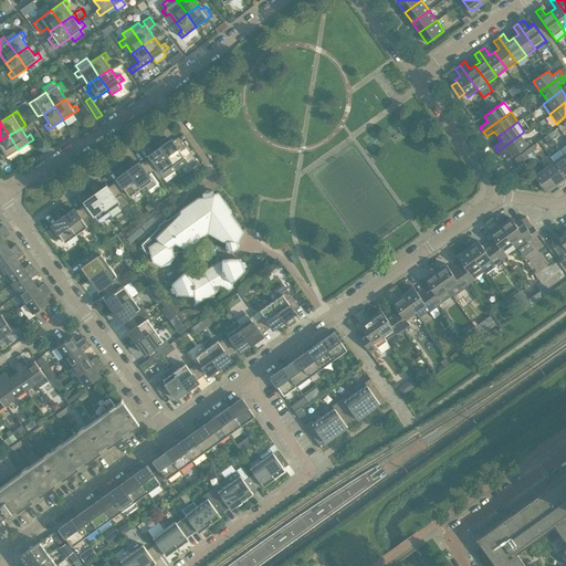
[(18,149),(9,135),(0,140),(0,146),(3,152),(0,153),(0,155),(2,159),(8,155),(10,160),(21,154),(18,149)]
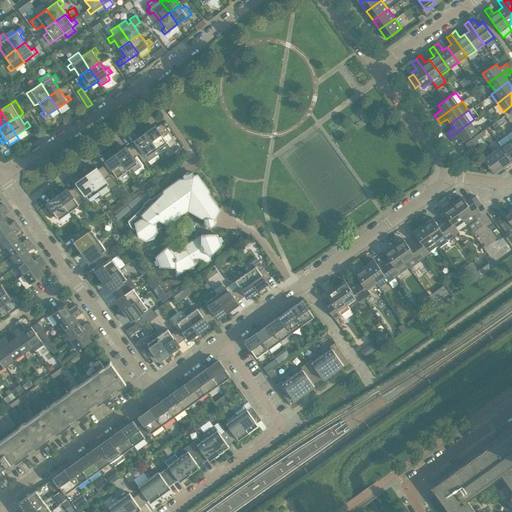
[(470,122),(450,137),(453,141),(457,138),(460,136),(463,141),(477,131),(470,122)]
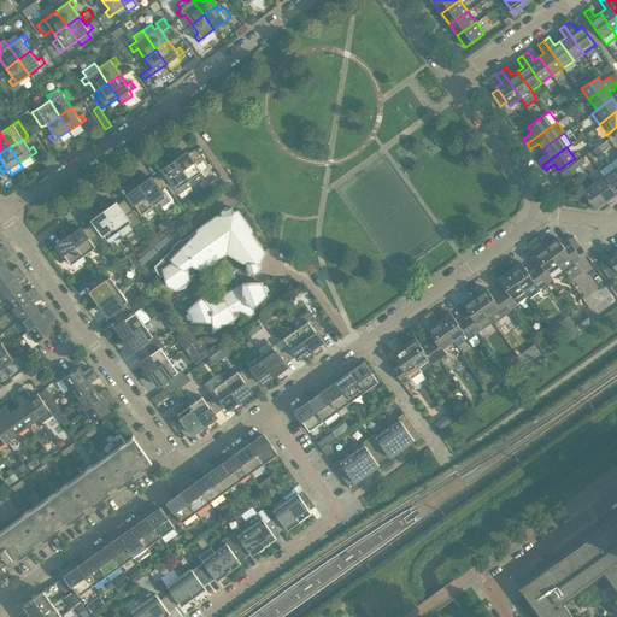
[(197,165),(203,162),(194,150),(188,153),(187,151),(175,160),(188,180),(201,171),(197,165)]
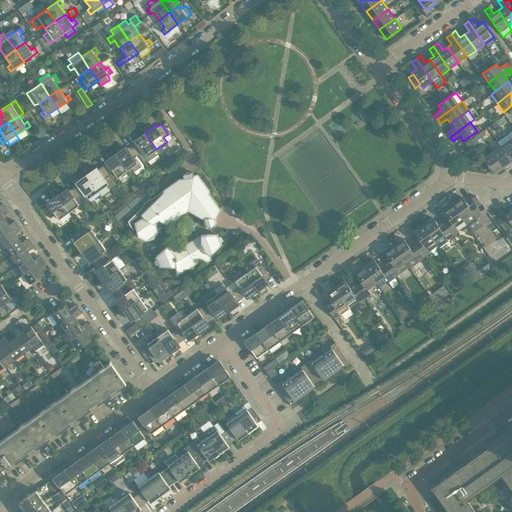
[(159,153),(156,149),(145,133),(134,140),(136,142),(131,145),(138,155),(143,162),(147,160),(148,162),(159,153)]
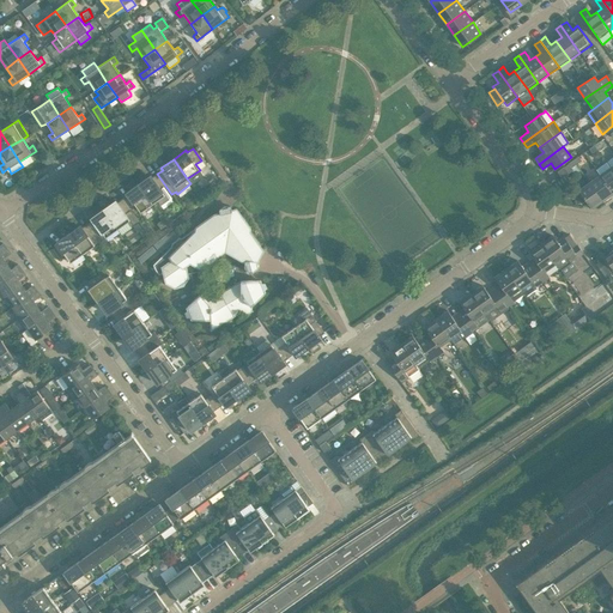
[(612,171),(610,167),(606,162),(596,170),(599,175),(612,192),(612,189),(612,171)]
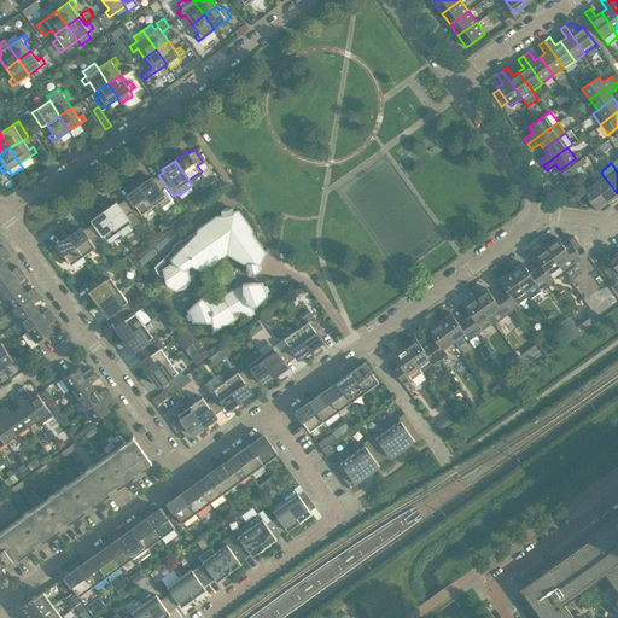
[(572,174),(569,168),(561,173),(565,179),(570,175),(572,174)]
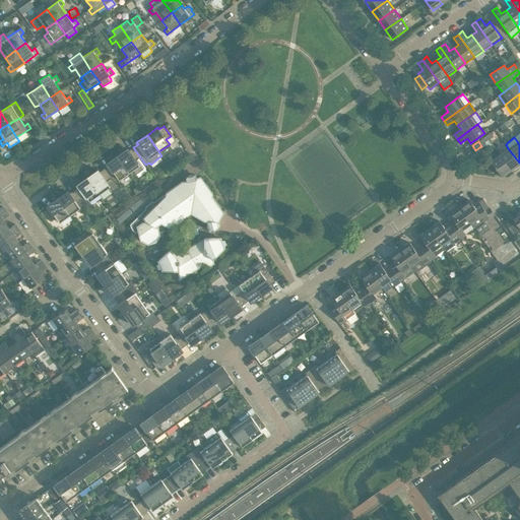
[(145,169),(138,158),(140,157),(133,147),(129,150),(127,148),(117,156),(129,173),(133,170),(136,174),(144,168),(145,169)]
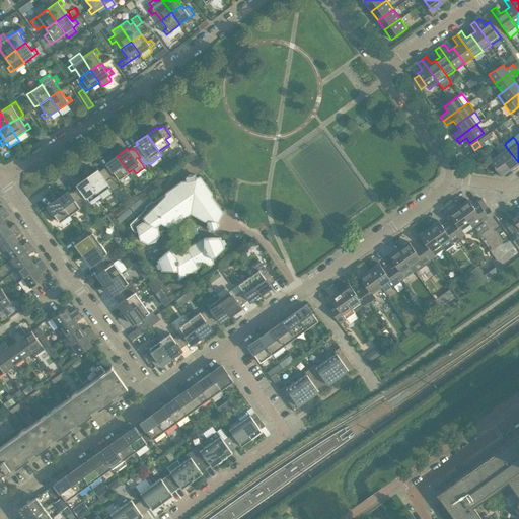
[(474,150),(466,155),(470,160),(482,152),(478,147),(474,150)]
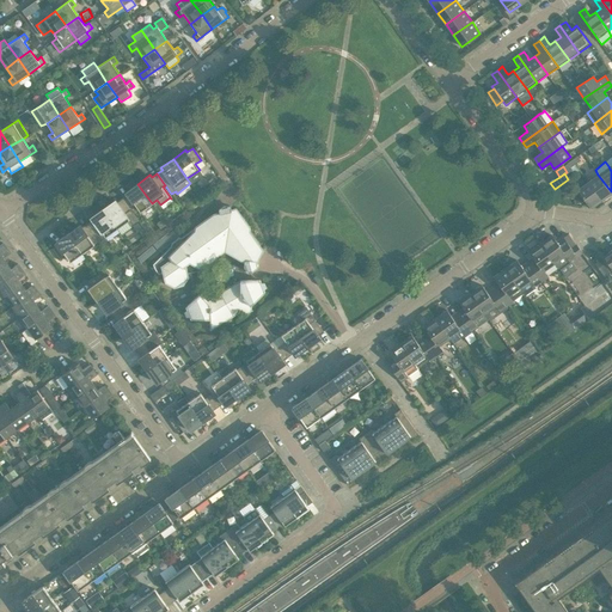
[(611,191),(598,175),(588,182),(601,201),(609,196),(607,194),(611,191)]
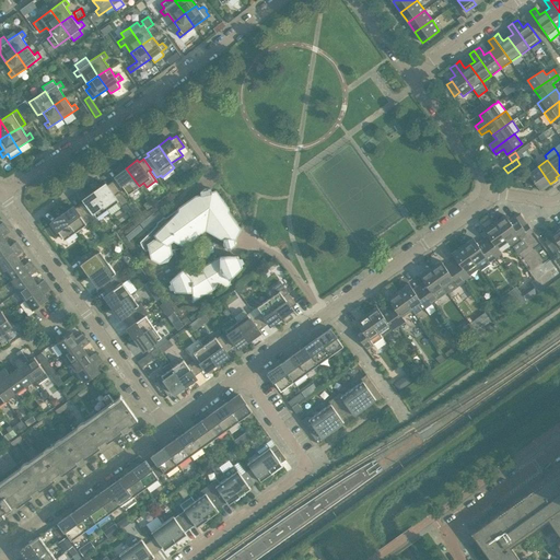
[(550,184),(538,166),(528,173),(534,182),(539,189),(543,186),(544,188),(550,184)]
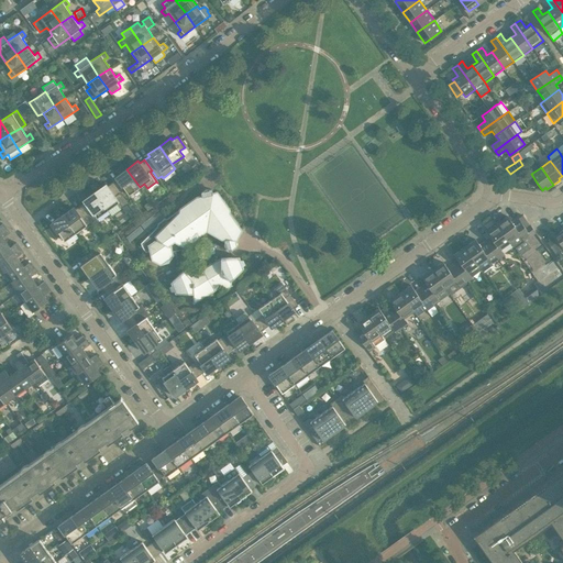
[(140,187),(127,169),(116,177),(118,179),(112,183),(120,194),(124,189),(129,195),(140,187)]
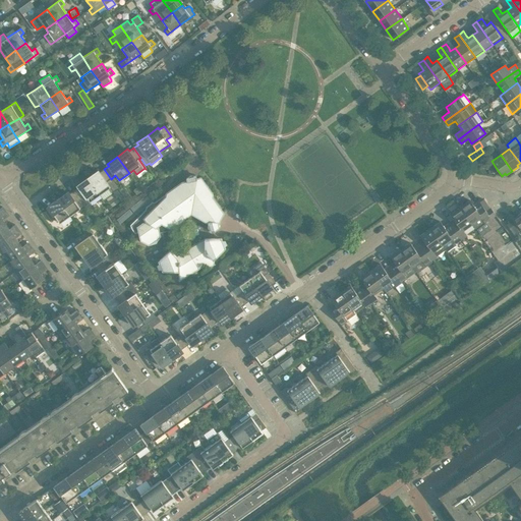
[(497,169),(491,161),(487,164),(494,172),(497,169)]
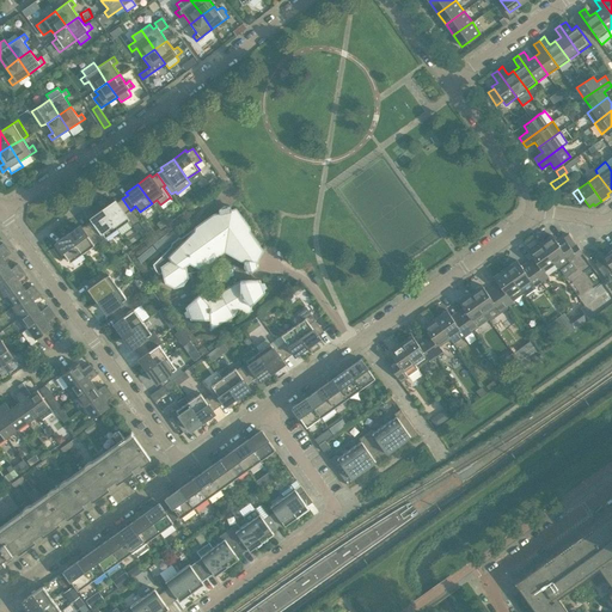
[(138,221),(130,210),(122,199),(117,202),(115,200),(103,208),(117,228),(127,221),(130,226),(138,221)]
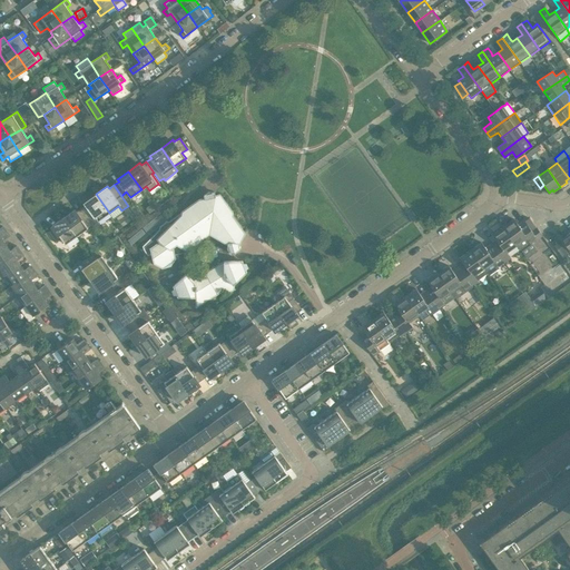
[(244,233),(233,217),(232,212),(219,195),(215,196),(215,193),(208,192),(204,195),(204,198),(199,199),(169,222),(166,220),(159,226),(159,229),(143,246),(145,251),(147,255),(151,254),(154,263),(163,268),(170,266),(176,258),(175,254),(185,252),(200,241),(200,239),(209,233),(227,243),(227,248),(231,253),(235,252),(241,248),(238,243),(244,233)]
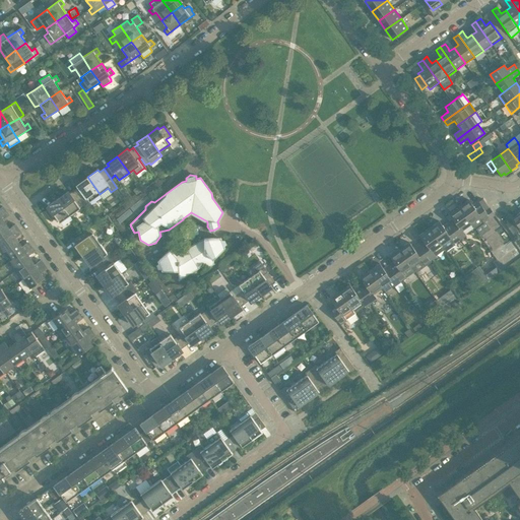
[(100,194),(87,177),(77,185),(78,187),(74,190),(81,200),(85,196),(89,201),(100,194)]
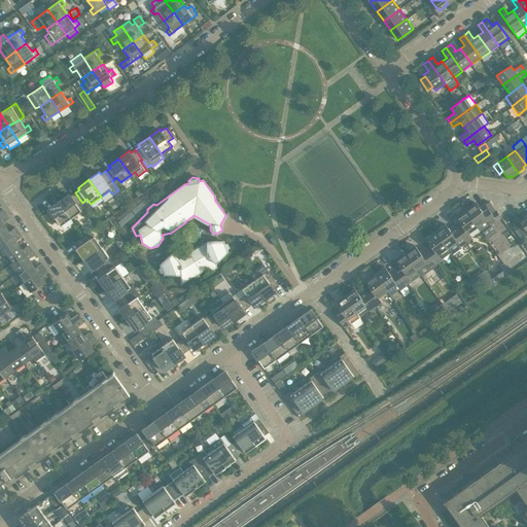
[(140,188),(135,192),(138,198),(144,194),(140,188)]
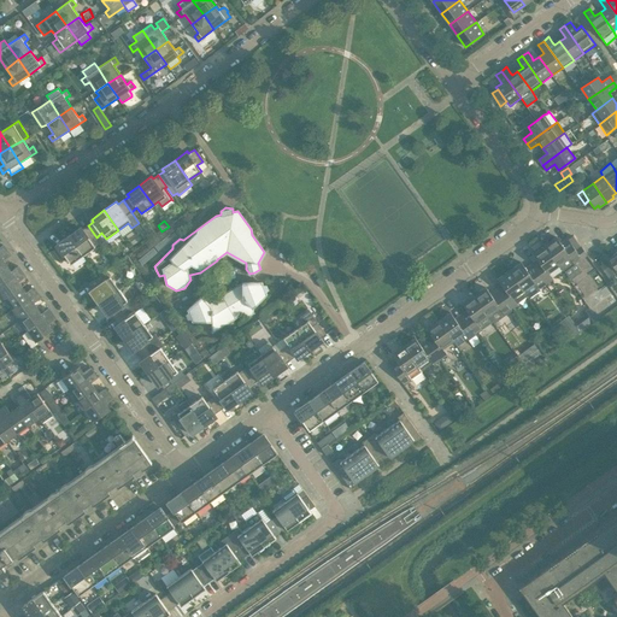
[(134,228),(139,234),(144,230),(139,224),(134,228)]
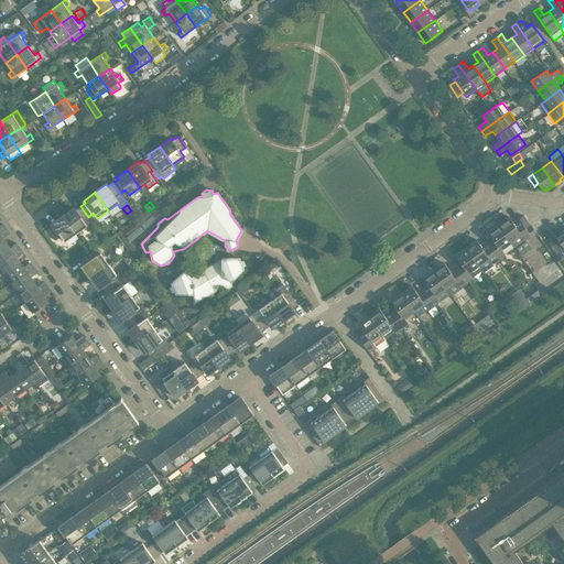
[(83,220),(88,217),(80,206),(75,209),(74,207),(63,215),(76,234),(87,226),(83,220)]
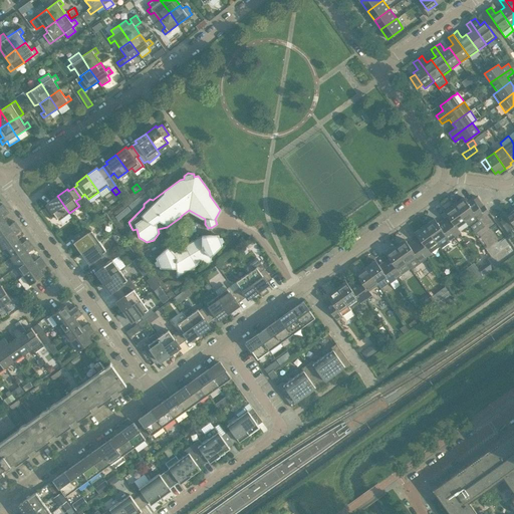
[(84,194),(80,198),(83,203),(88,199),(84,194)]
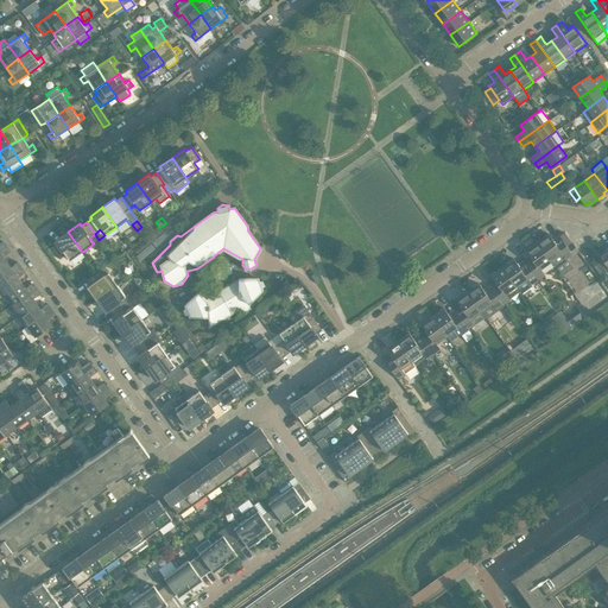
[(171,235),(166,230),(152,242),(156,247),(171,235)]
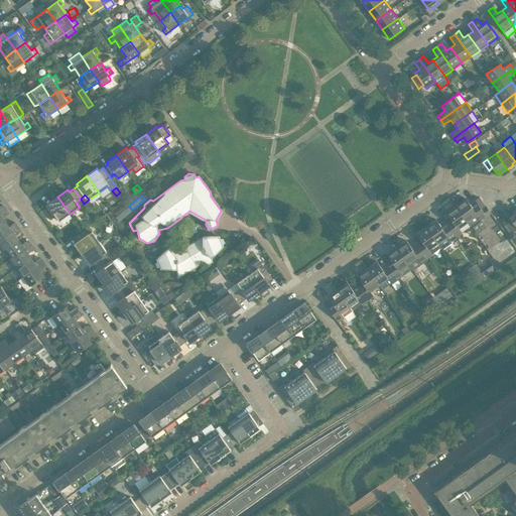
[(70,214),(57,197),(47,205),(48,207),(43,210),(50,220),(55,216),(58,221),(70,214)]
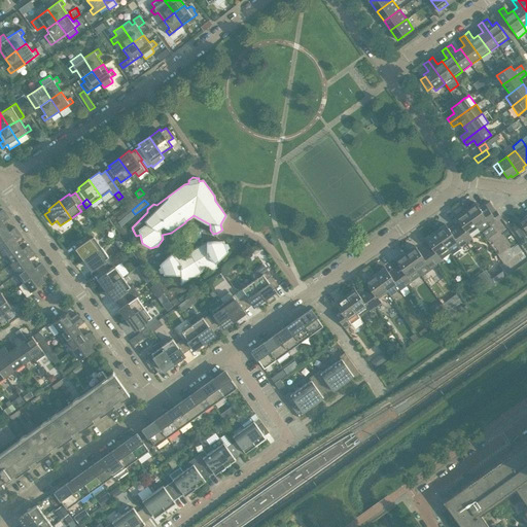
[(82,203),(77,206),(81,211),(85,208),(82,203)]
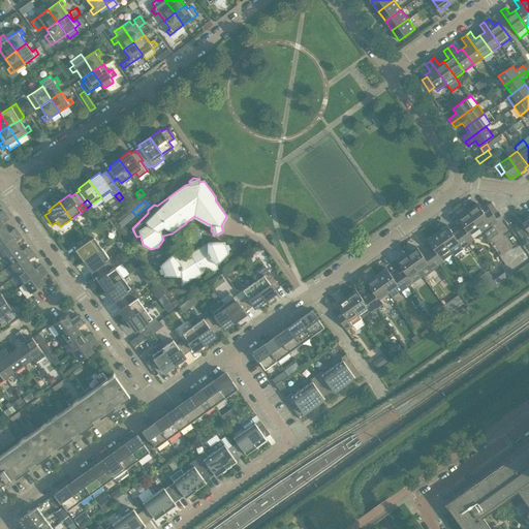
[(476,204),(467,210),(478,226),(483,231),(502,218),(498,212),(494,215),(490,209),(484,213),(480,209),(476,204)]
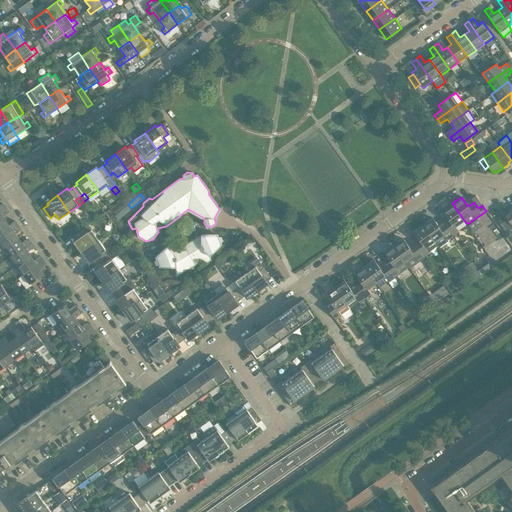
[(452,203),(442,210),(446,215),(449,220),(444,223),(452,235),(458,231),(454,226),(463,219),(452,203)]
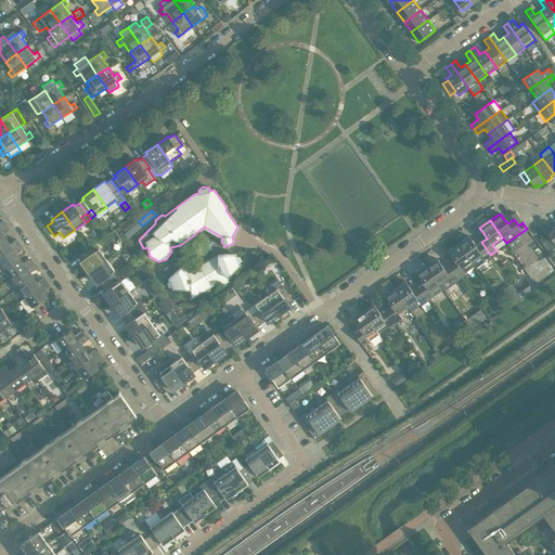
[(128,239),(141,227),(138,222),(125,234),(128,239)]
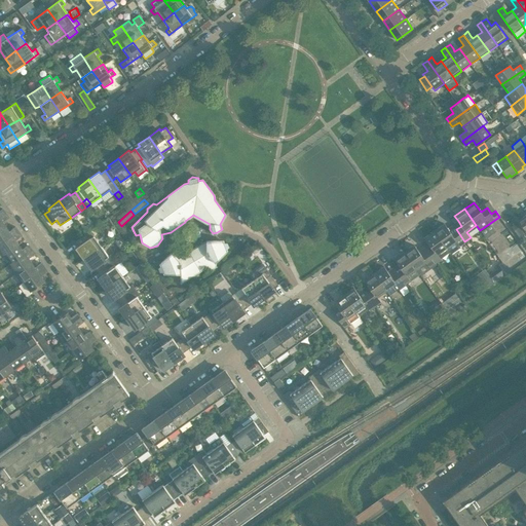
[(0,230),(6,226),(3,222),(9,217),(5,213),(0,217),(0,230)]
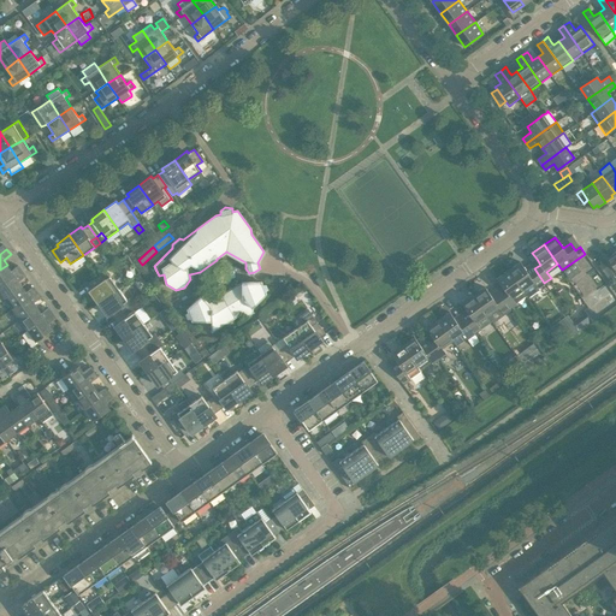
[(520,261),(509,270),(522,289),(527,295),(528,297),(539,289),(538,288),(544,283),(534,268),(528,273),(525,267),(520,261)]
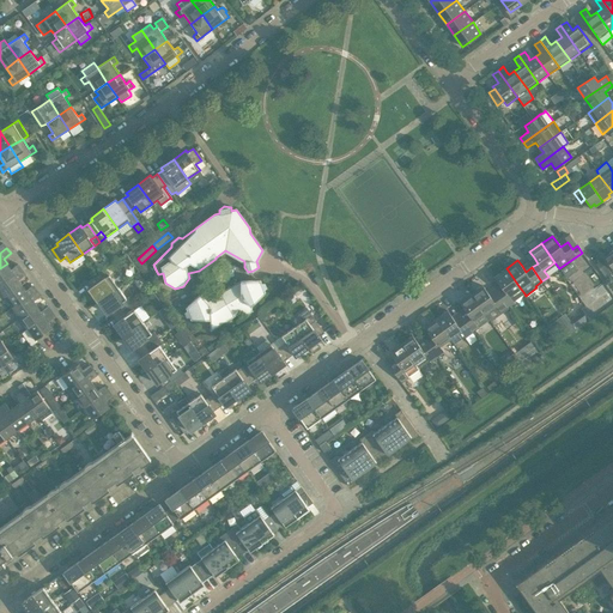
[(601,261),(596,265),(606,278),(611,275),(601,261)]
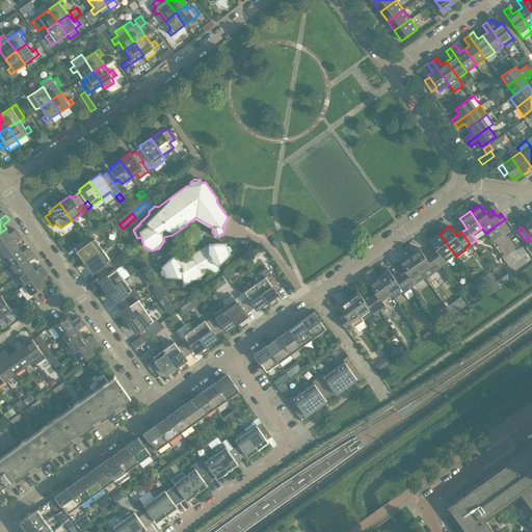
[(0,246),(19,234),(16,230),(9,234),(6,229),(0,233),(0,246)]
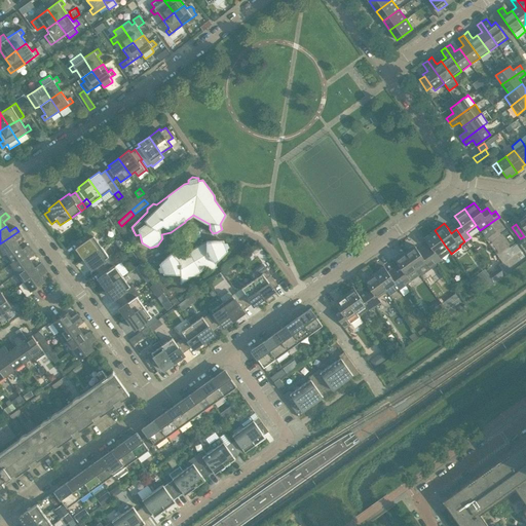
[(435,230),(424,237),(428,242),(431,248),(426,251),(435,263),(450,252),(446,247),(435,230)]
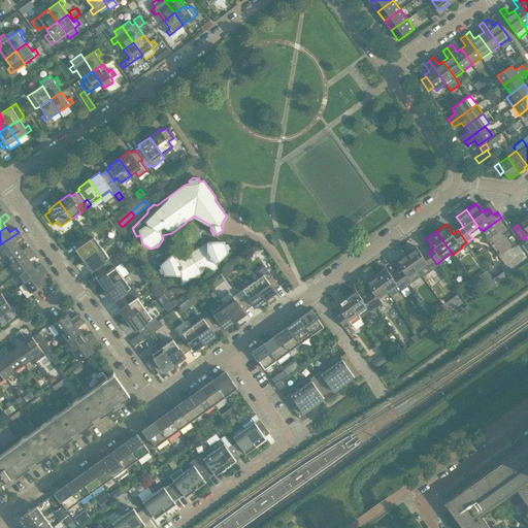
[(4,256),(19,245),(15,240),(22,236),(19,232),(0,244),(0,258),(0,259),(4,256)]
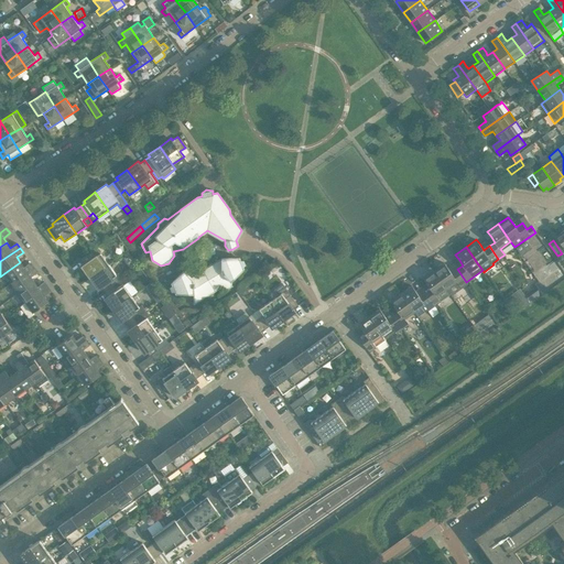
[(97,248),(91,252),(95,257),(100,252),(97,248)]
